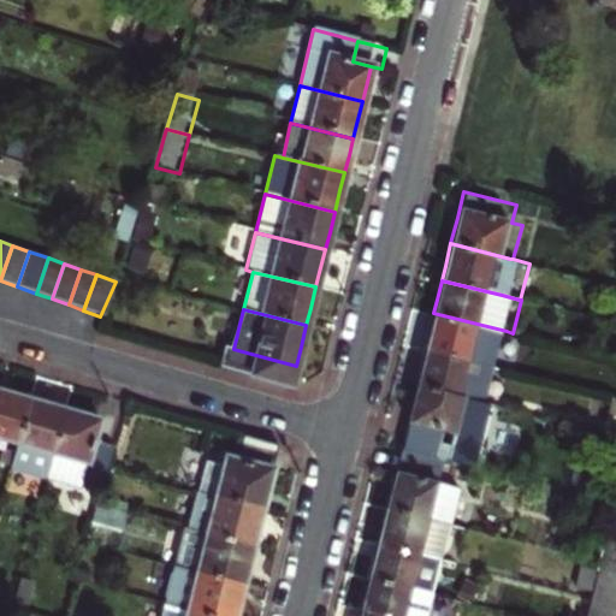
[(507,331),(433,313),(430,329),(425,348),(504,368),(513,333),(507,331)]
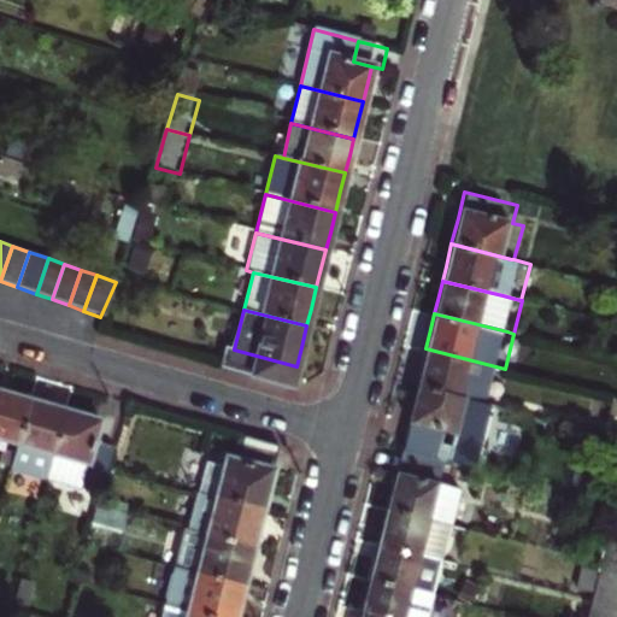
[(505,369),(425,348),(422,365),(416,387),(464,399),(495,406),(505,369)]
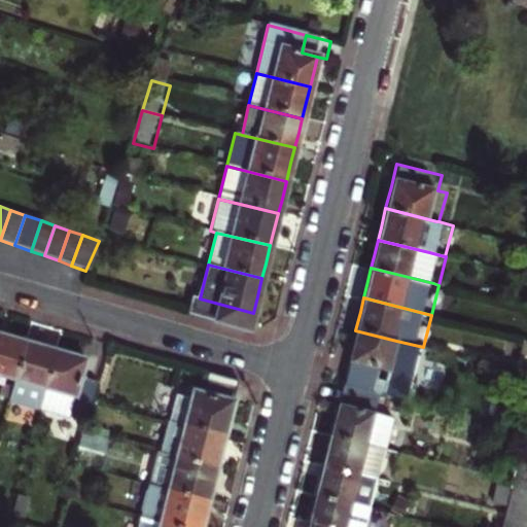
[(253,313),(200,299),(199,302),(186,299),(183,312),(196,315),(248,329),(253,313)]
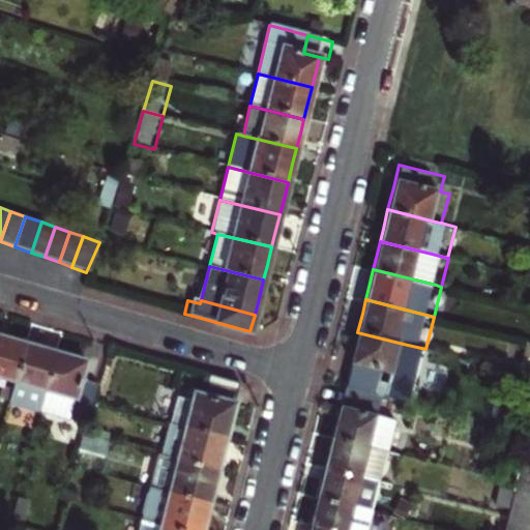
[(399,343),(357,332),(352,355),(347,377),(377,384),(381,370),(390,373),(399,343)]
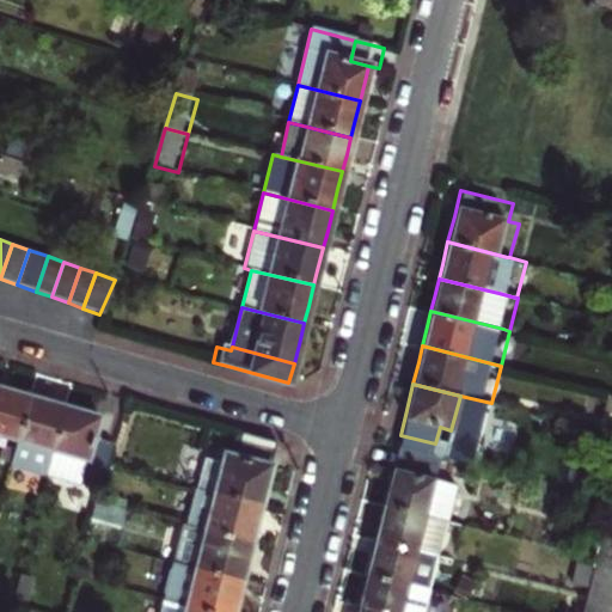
[(6,397),(0,395),(0,441),(17,446),(29,403),(6,397)]
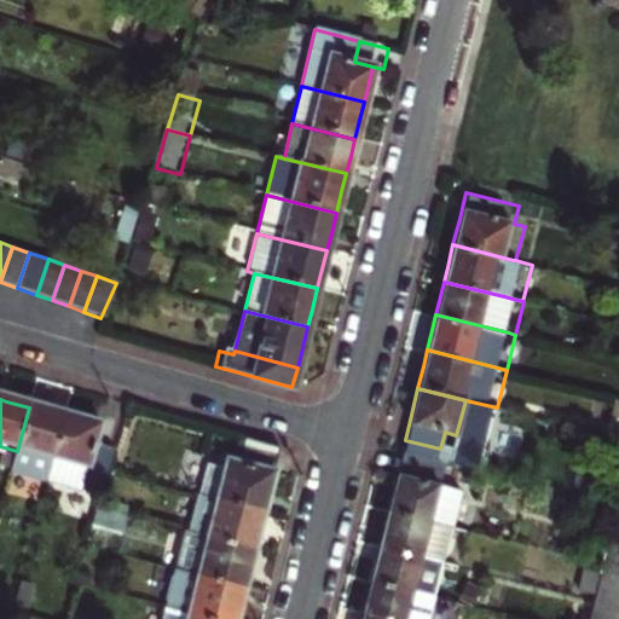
[(44,411),(29,408),(17,451),(13,468),(48,478),(64,417),(44,411)]
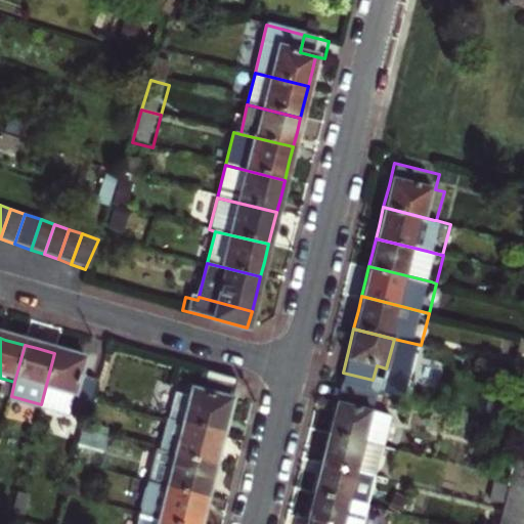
[(91,391),(97,373),(82,369),(85,360),(70,356),(54,353),(41,404),(40,408),(83,420),(91,391)]
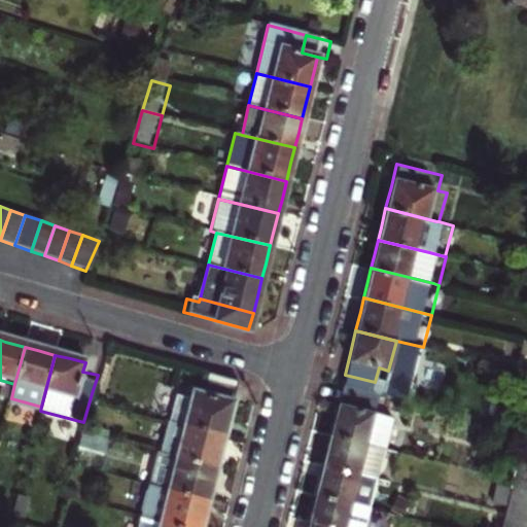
[(176,387),(169,414),(225,428),(230,409),(237,382),(207,374),(204,385),(192,383),(190,390),(176,387)]
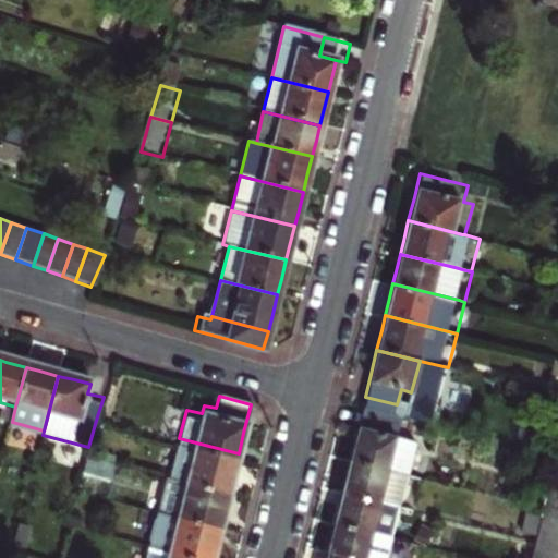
[(402,415),(363,405),(355,434),(350,459),(388,469),(402,472),(412,435),(398,431),(402,415)]
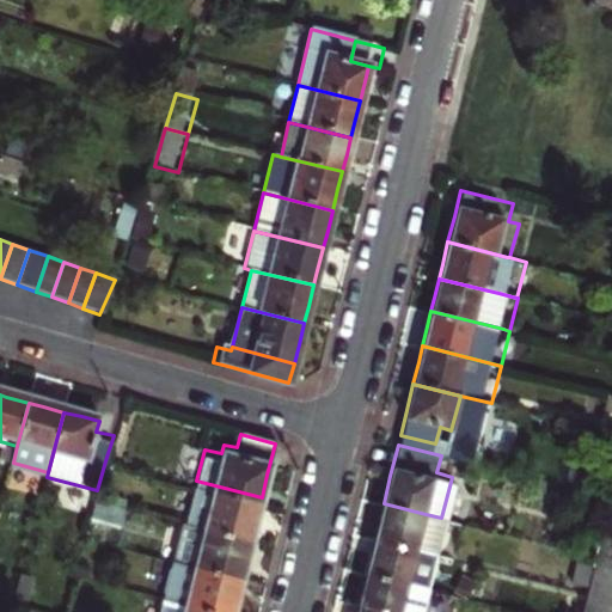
[(262,497),(196,481),(194,479),(182,522),(251,540),(256,520),(262,497)]
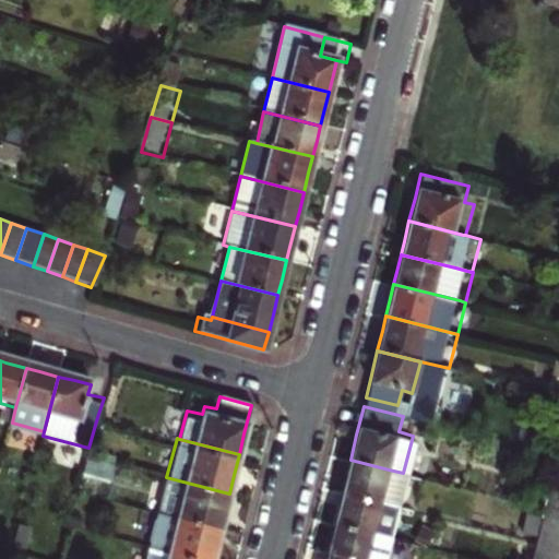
[(86,455),(81,472),(105,478),(109,462),(86,455)]
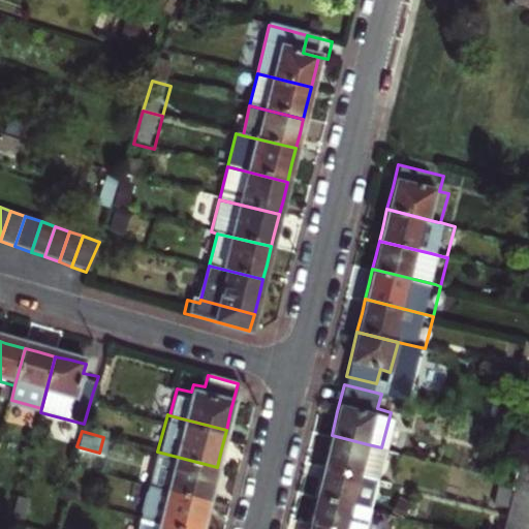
[(368,444),(332,435),(328,449),(324,465),(374,477),(381,447),(368,444)]
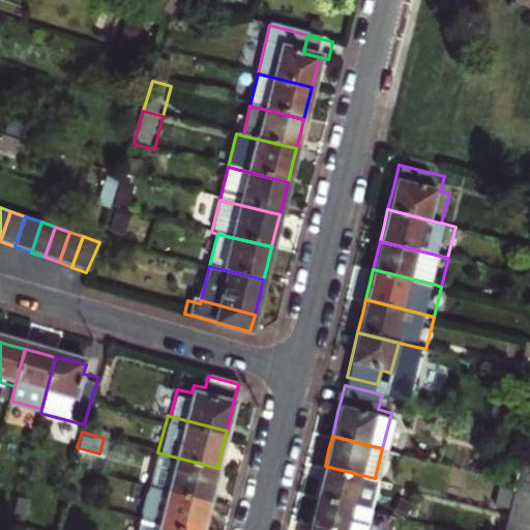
[(146,487),(149,488),(209,502),(212,487),(217,468),(157,452),(155,451),(146,487)]
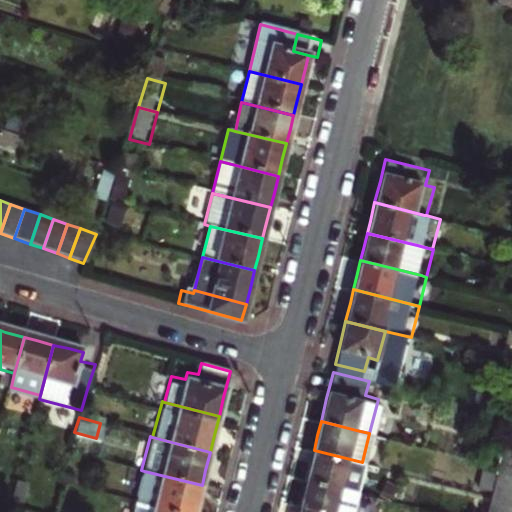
[(511,476),(511,442),(508,443),(502,467),(500,473),(504,474),(511,476)]
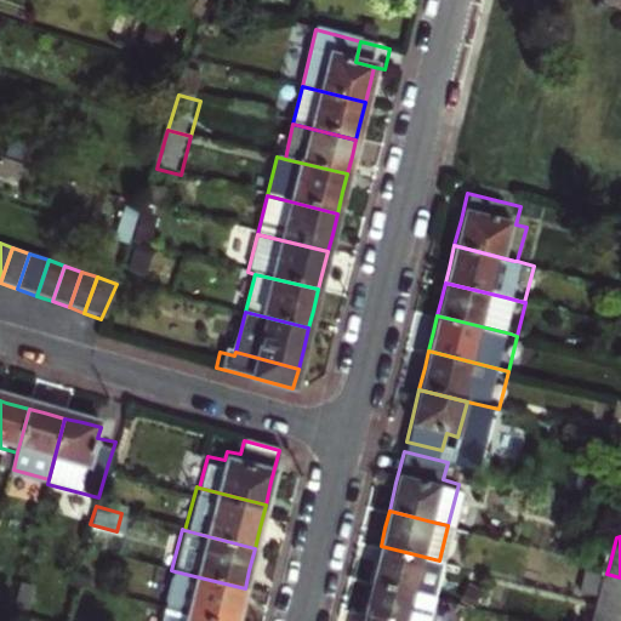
[(377,562),(371,581),(429,596),(439,560),(381,546),(377,562)]
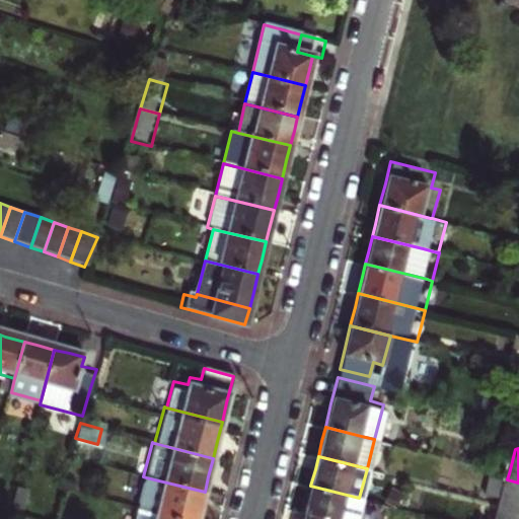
[(502,499),(507,480),(492,476),(487,495),(502,499)]
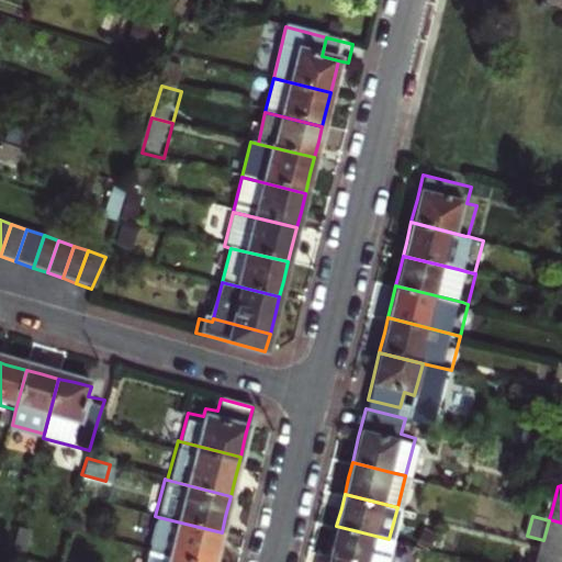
[(158,517),(149,548),(205,561),(214,561),(218,547),(222,532),(158,517)]
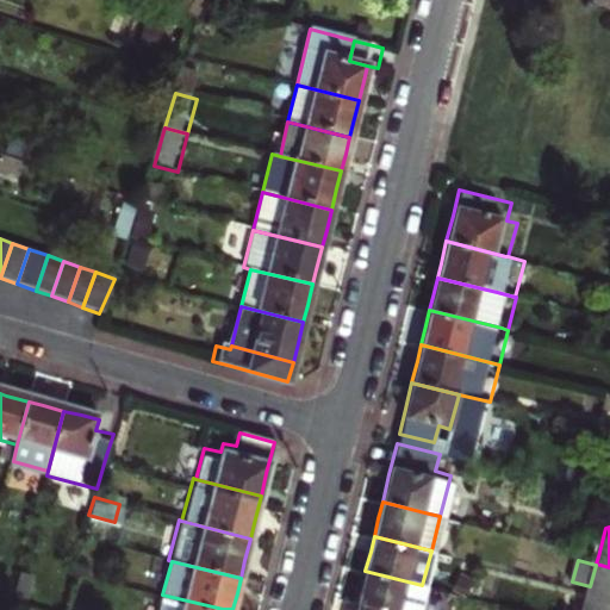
[(609,609),(609,567),(601,565),(589,609),(609,609)]
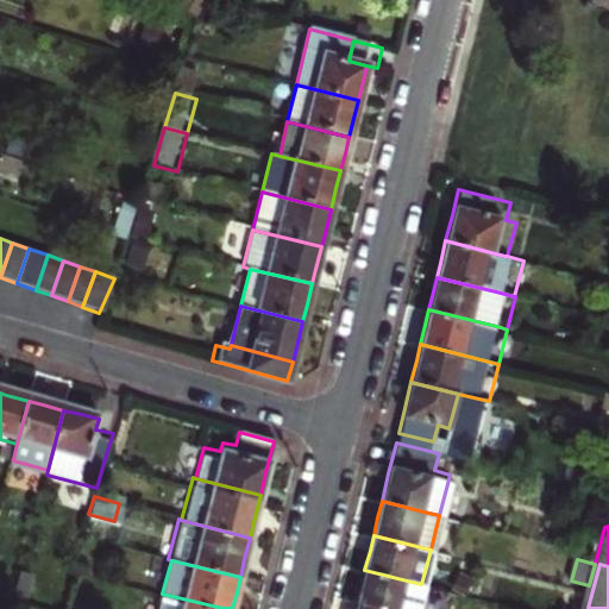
[(415,608),(421,584),(364,570),(360,584),(357,601),(391,608),(415,608)]
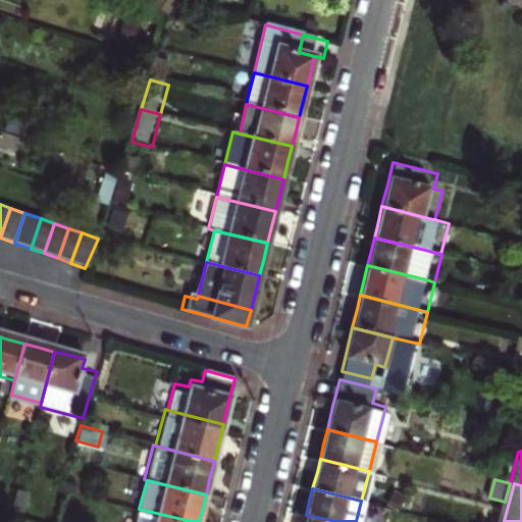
[(191,521),(139,509),(137,509),(133,521),(191,521)]
